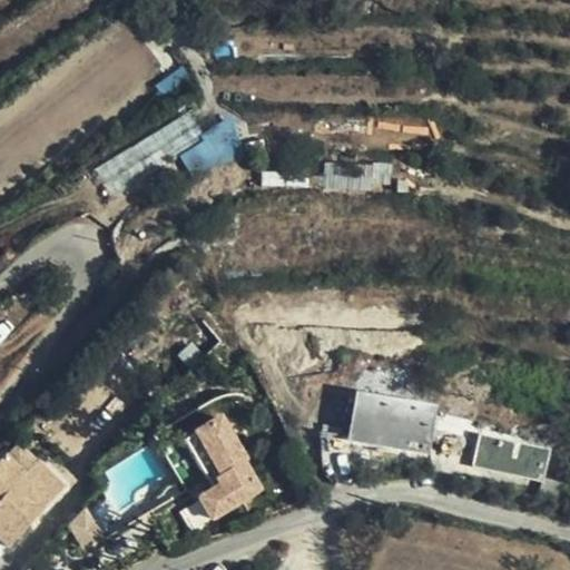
[(187,110),(96,170),(112,196),(205,136),(187,110)]
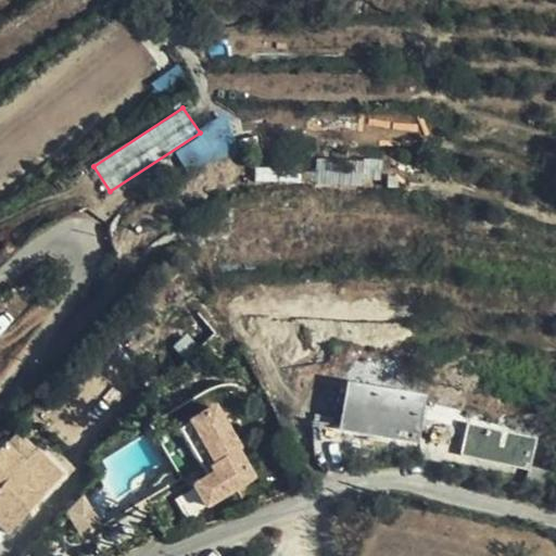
[(321,180),(382,180),(382,158),(321,159),(321,180)]
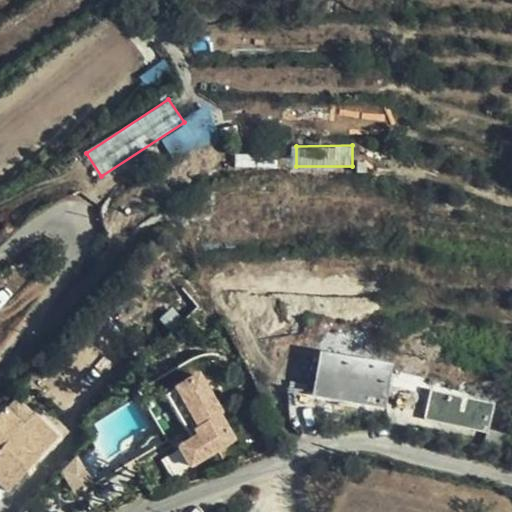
[(290,329),(291,306),(254,305),(252,329),(290,329)]
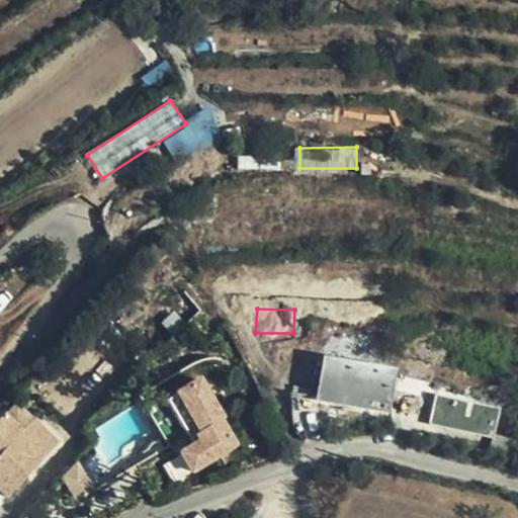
[(379,409),(386,373),(324,362),(317,399),(379,409)]
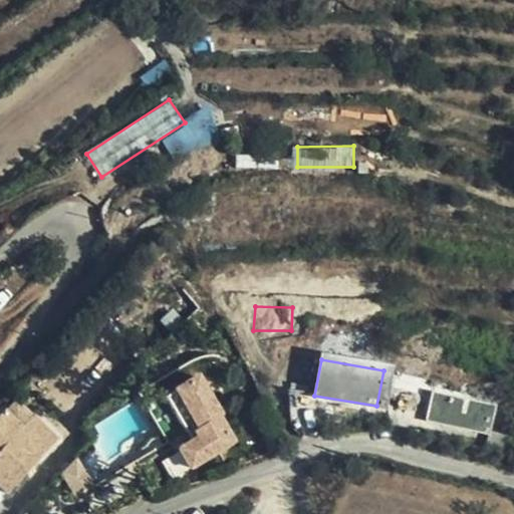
[(220,416),(196,374),(193,368),(163,387),(195,440),(176,452),(188,472),(237,444),(220,416)]
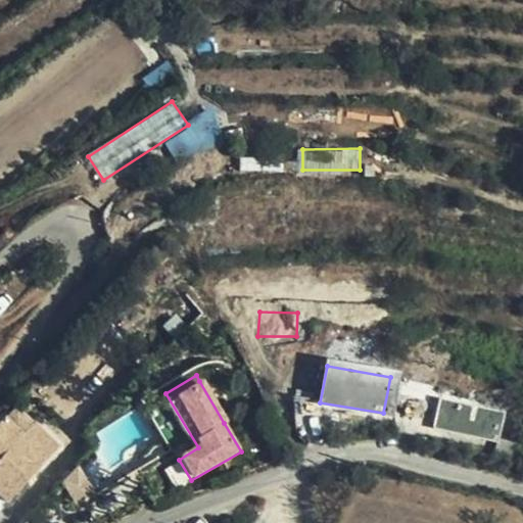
[(205,377),(199,381),(224,423),(231,418),(205,377)]
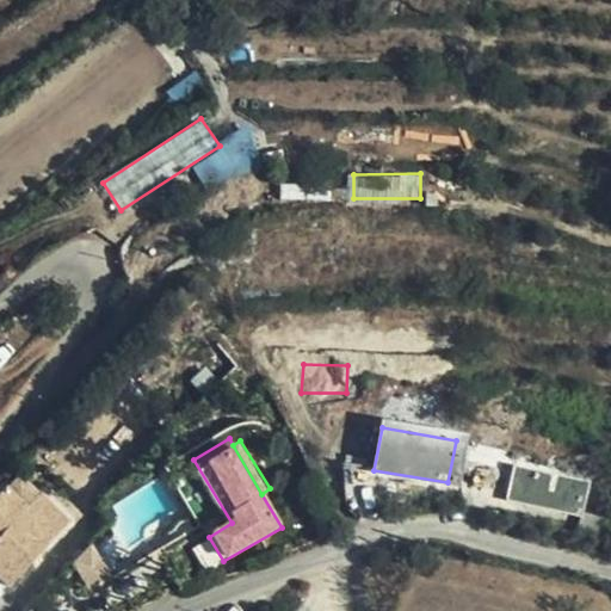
[(466,455),(516,464),(519,451),(469,442),(466,455)]
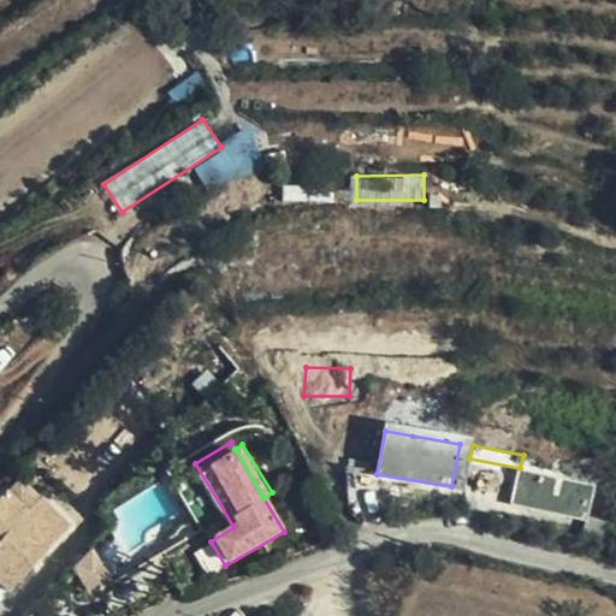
[(592,484),(520,468),(514,505),(582,520),(585,520),(592,484)]
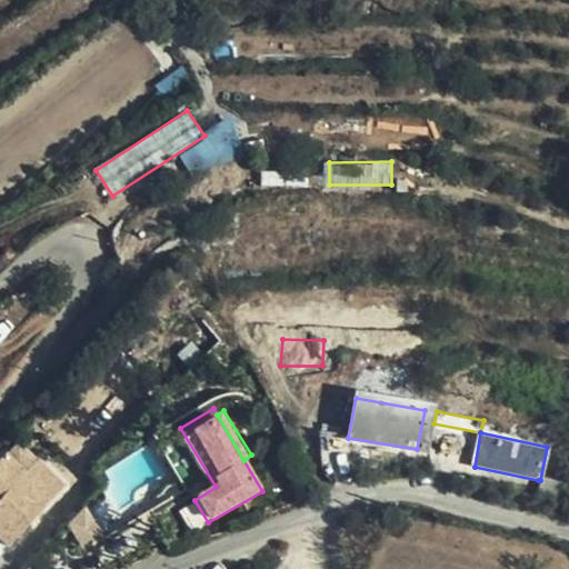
[(28,467),(39,455),(22,439),(10,451),(28,467)]
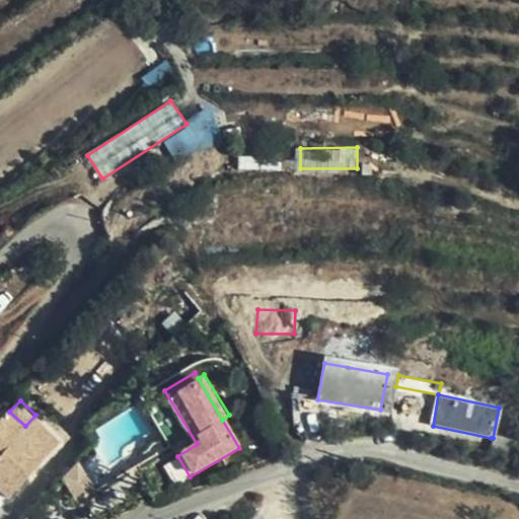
[(0,465),(13,451),(0,439),(0,465)]
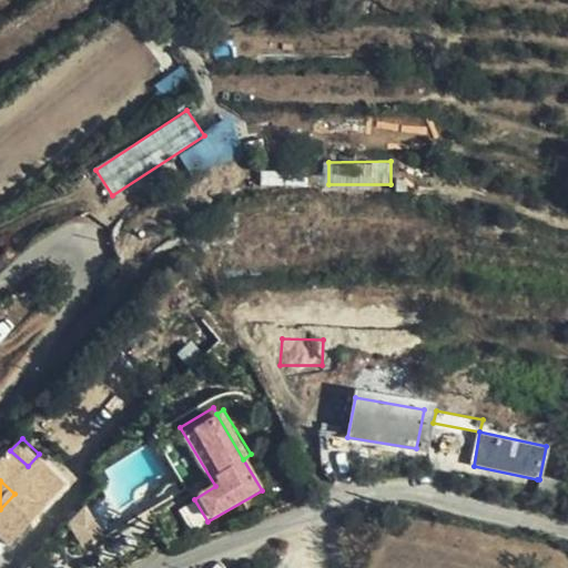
[(71,521),(87,506),(82,498),(69,518),(71,521)]
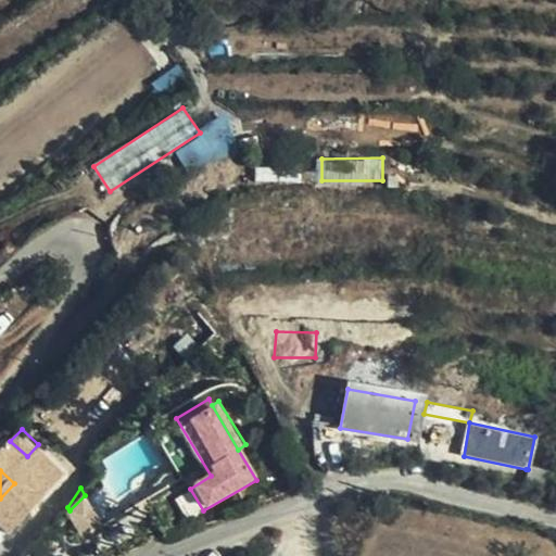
[(100,521),(85,495),(70,510),(81,532),(100,521)]
